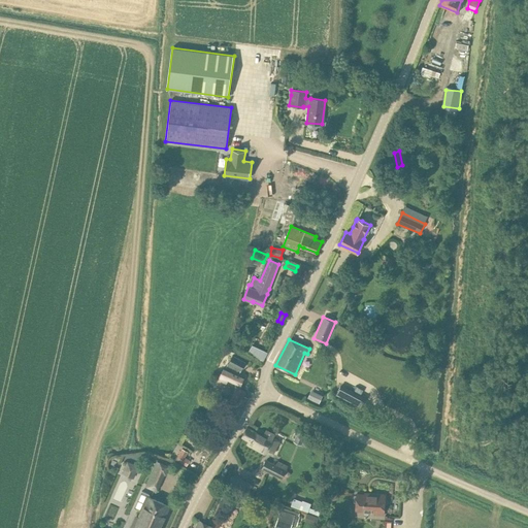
[(251,343),(246,352),(263,360),(267,353),(251,343)]
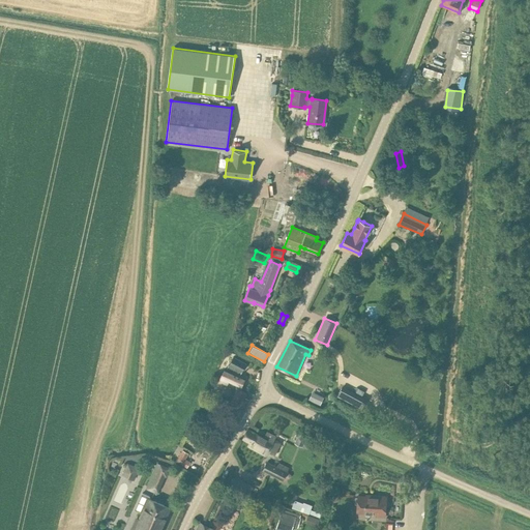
[(226,370),(224,369),(218,379),(228,383),(229,381),(237,385),(235,388),(237,389),(230,404),(234,406),(232,410),(241,415),(248,401),(244,399),(246,394),(240,390),(242,387),(241,387),(245,379),(240,377),(245,364),(232,357),(226,370)]
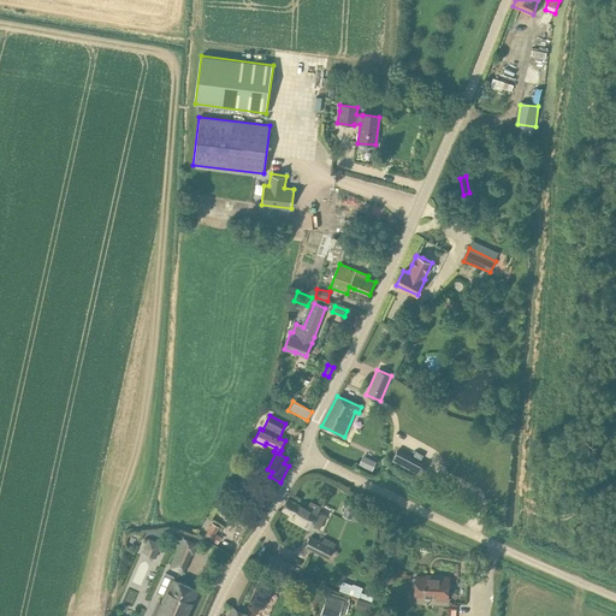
[(363,455),(359,466),(372,472),(377,461),(363,455)]
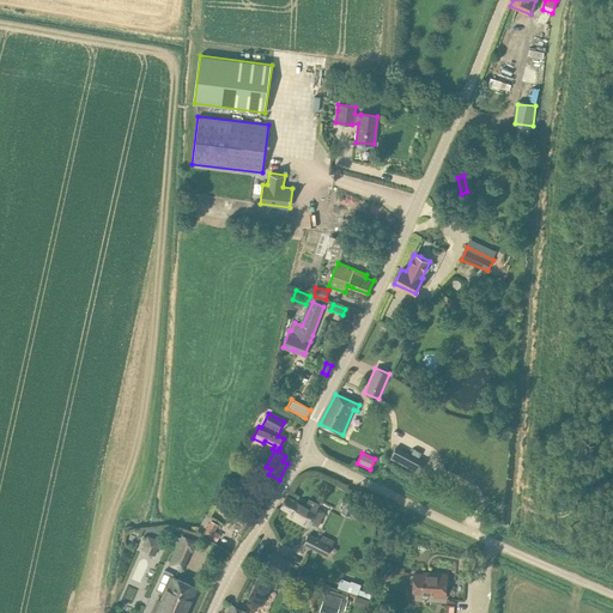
[(398,462),(418,473),(424,463),(402,453),(398,462)]
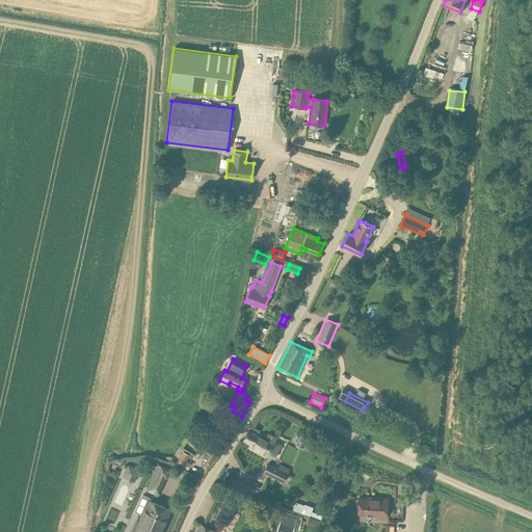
[(249,448),(265,456),(267,457),(277,437),(268,433),(265,439),(248,430),(243,441),(251,445),(249,448)]
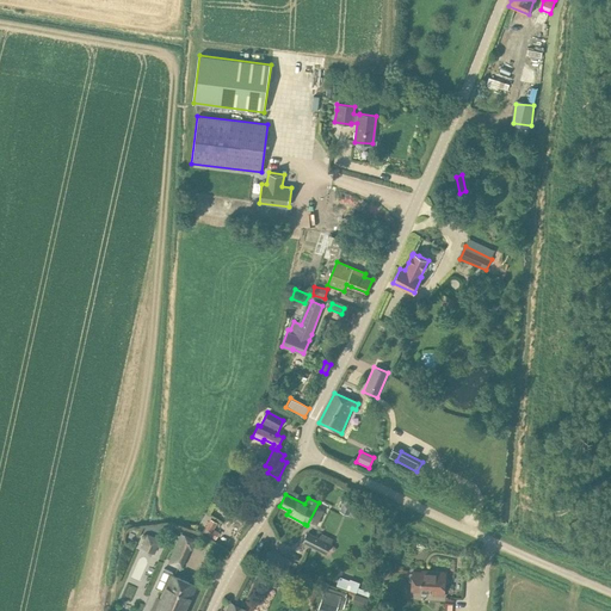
[(345,499),(340,511),(349,514),(353,503),(345,499)]
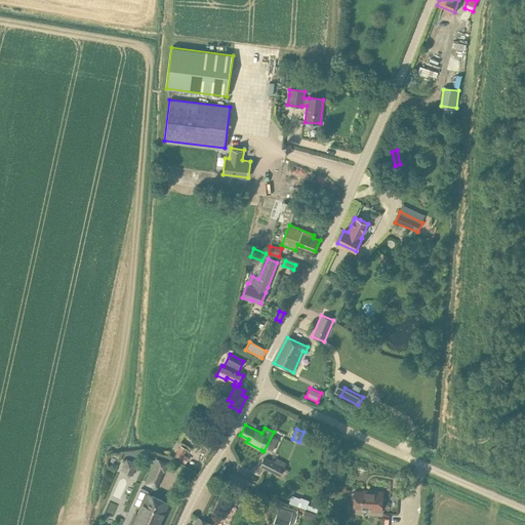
[(307,438),(322,445),(325,438),(320,436),(320,437),(310,433),(307,438)]
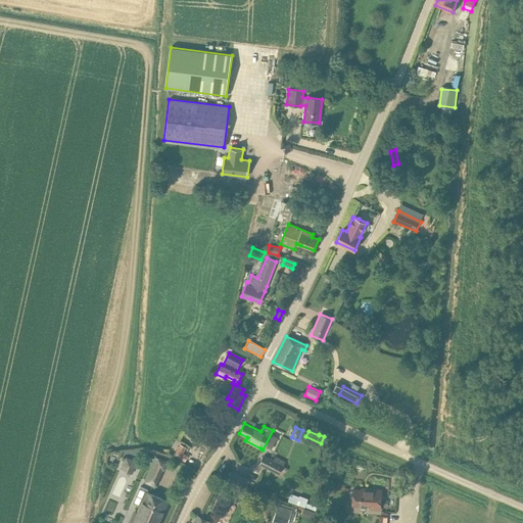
[(174,456),(185,463),(188,457),(183,453),(186,447),(181,444),(174,456)]
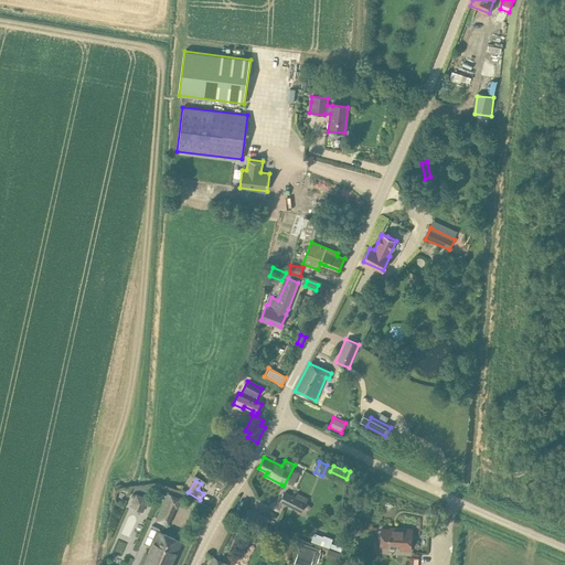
[(280,502),(302,512),(305,504),(308,498),(297,492),(295,497),(285,491),(280,502)]
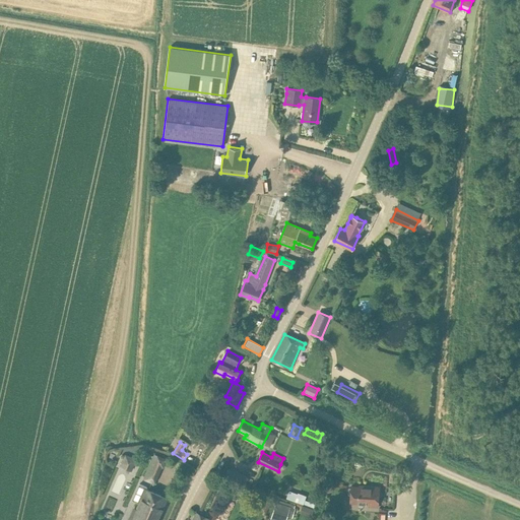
[(143,478),(154,484),(163,467),(164,467),(168,458),(154,453),(143,478)]
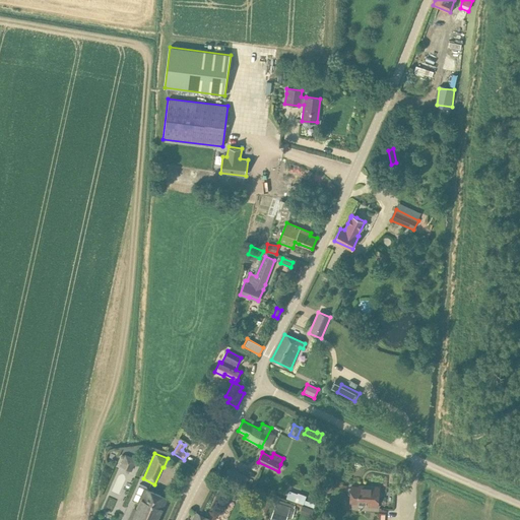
[(125,454),(120,466),(131,470),(136,459),(125,454)]
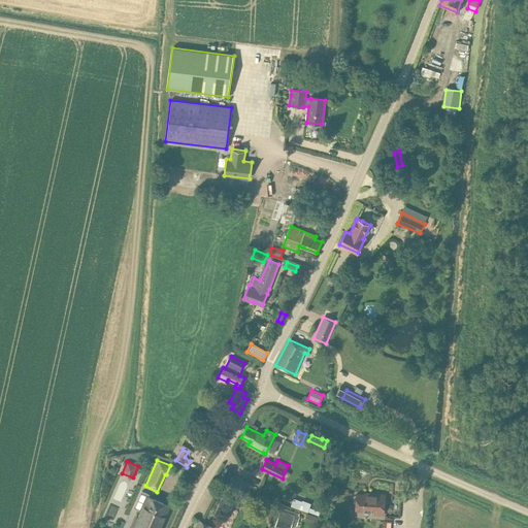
[(251,484),(245,482),(243,481),(233,476),(229,485),(248,492),(251,484)]
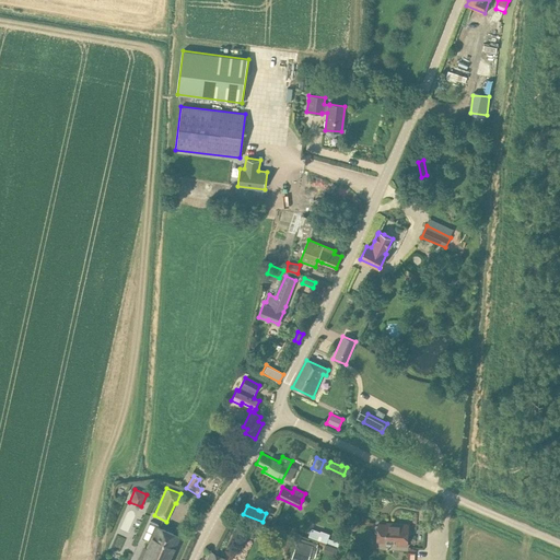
[(400,524),(392,523),(392,525),(378,524),(377,541),(398,543),(398,546),(407,547),(408,531),(399,531),(400,524)]
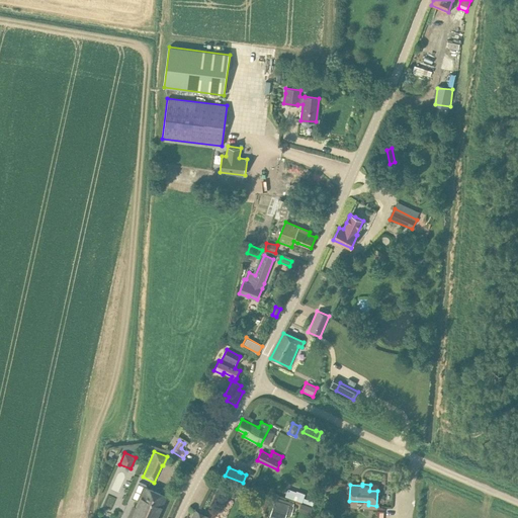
[(156,517),(167,496),(145,487),(136,507),(134,506),(127,517),(156,517)]
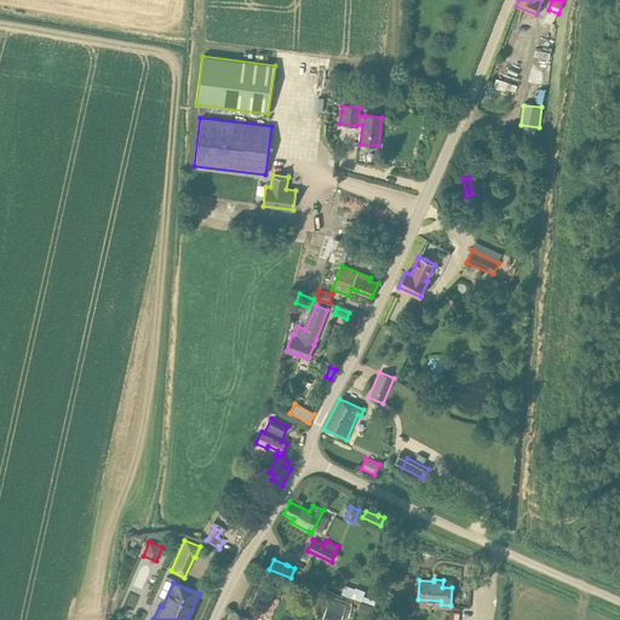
[(365,603),(374,606),(375,602),(363,597),(366,591),(355,587),(355,589),(345,585),(342,595),(362,602),(365,603)]
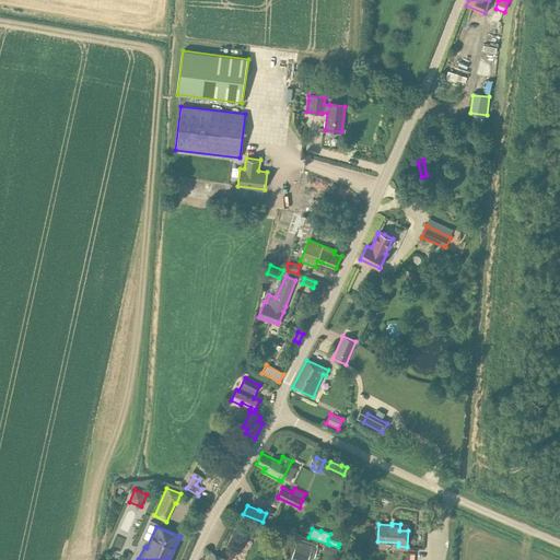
[(296,559),(307,559),(313,546),(298,540),(292,559),(296,559)]
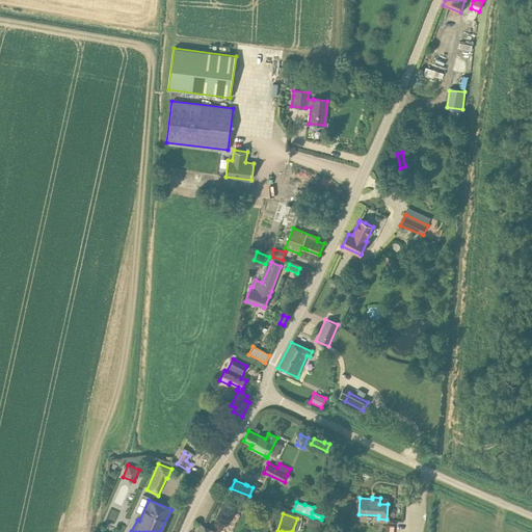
[(310,517),(307,526),(318,529),(321,521),(310,517)]
